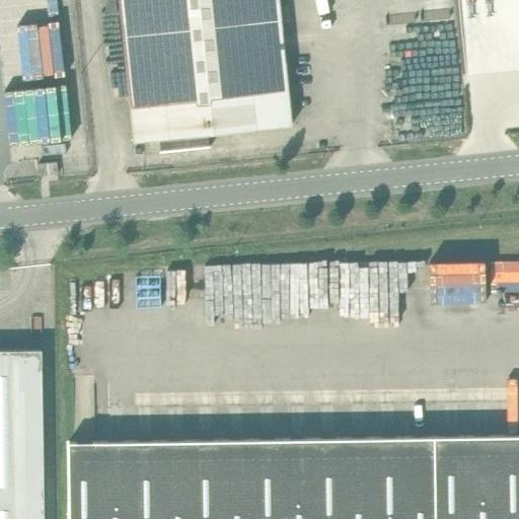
[(117,9),(115,0),(104,0),(106,10),(117,9)]
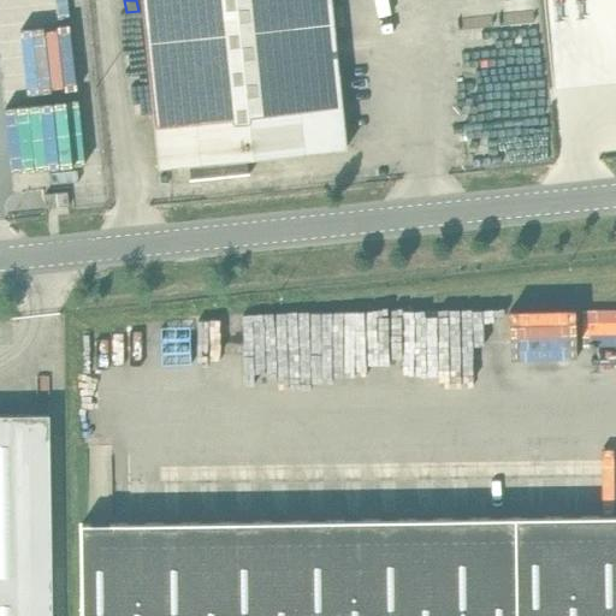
[(142,0),(160,167),(190,165),(191,179),(190,179),(190,181),(249,175),(249,173),(244,173),(243,159),(347,148),(330,0),(142,0)]
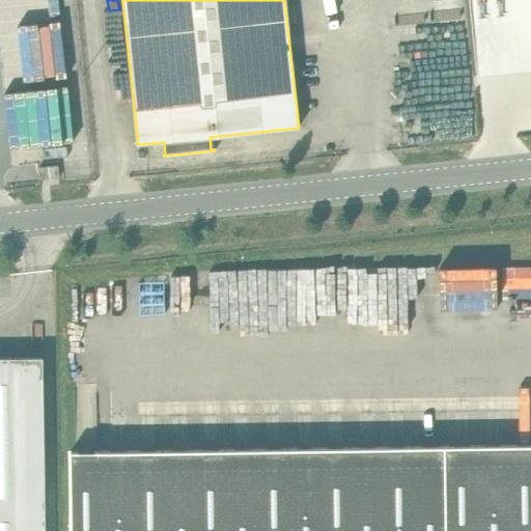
[(460,88),(421,92),(422,105),(462,101),(460,88)]
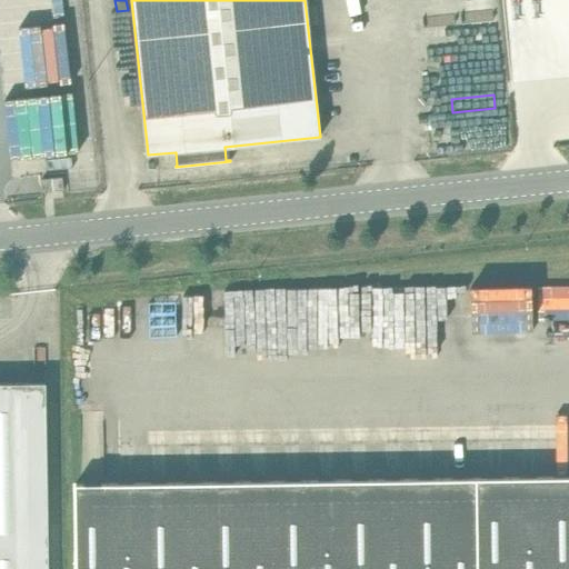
[(41,179),(42,191),(63,189),(62,177),(41,179)]
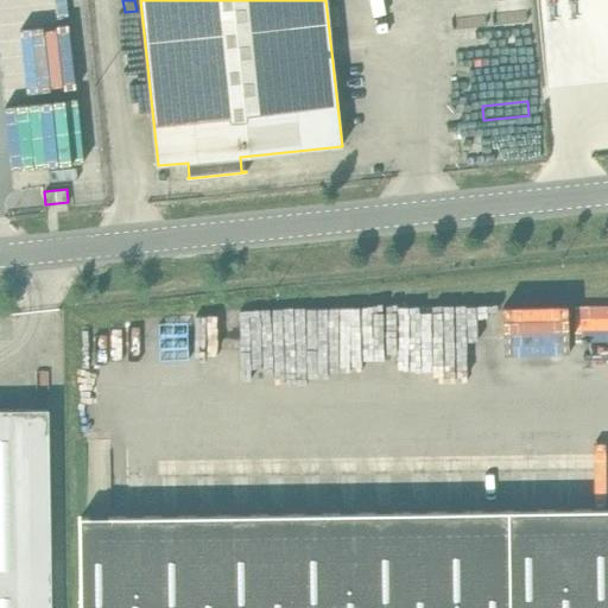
[(51,607),(49,407),(0,409),(0,607),(51,607)]
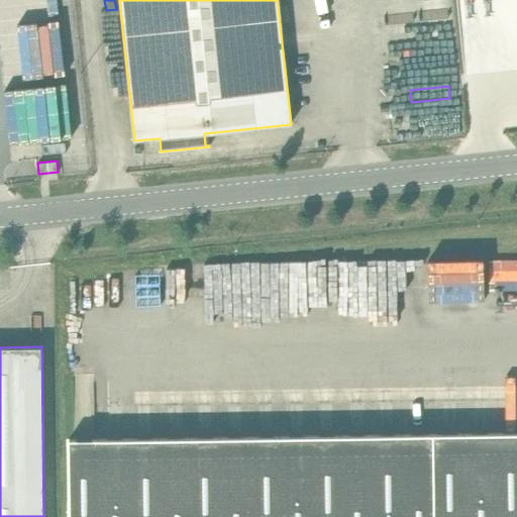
[(516,516),(516,432),(433,434),(434,516),(516,516)]
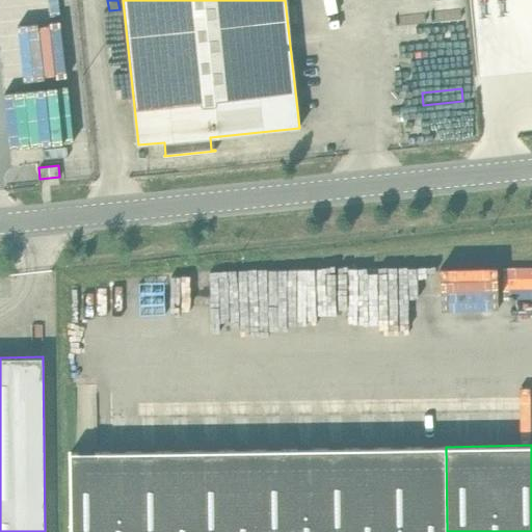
[(447,531),(446,447),(71,452),(71,531),(447,531)]
